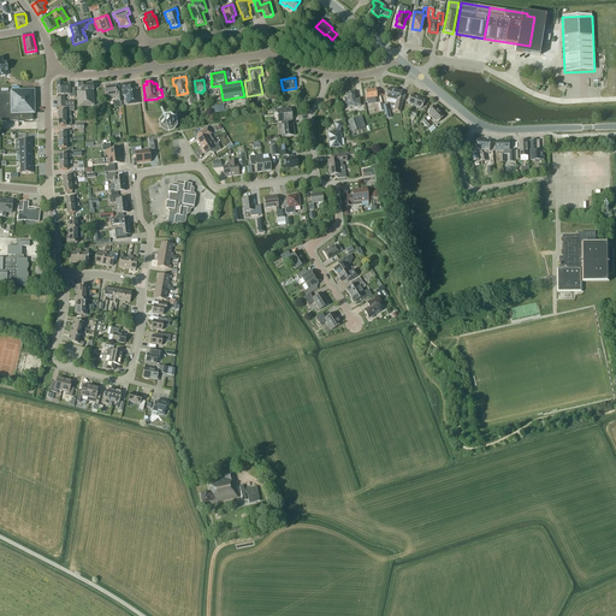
[(58,108),(63,107),(75,107),(75,101),(65,101),(65,95),(70,95),(70,98),(75,98),(73,89),(70,89),(69,84),(63,84),(63,82),(57,82),(57,92),(58,108)]
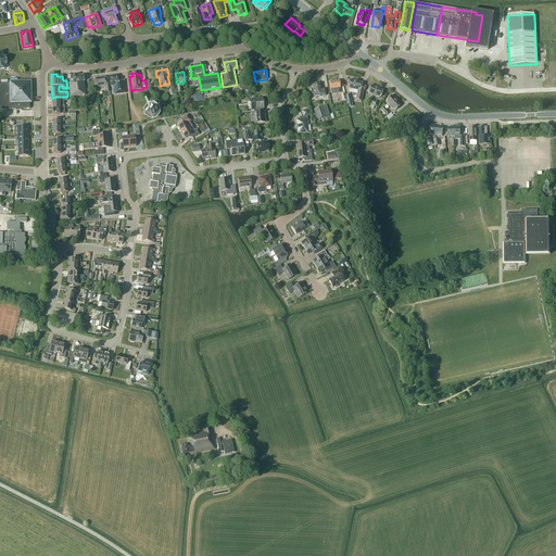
[(85,81),(84,75),(77,76),(77,75),(72,76),(73,83),(68,83),(71,97),(85,95),(84,81),(85,81)]
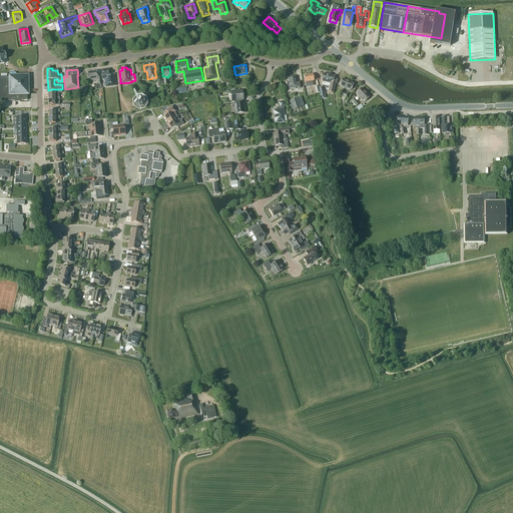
[(116,85),(114,74),(110,75),(109,69),(101,70),(102,80),(104,79),(105,87),(116,85)]
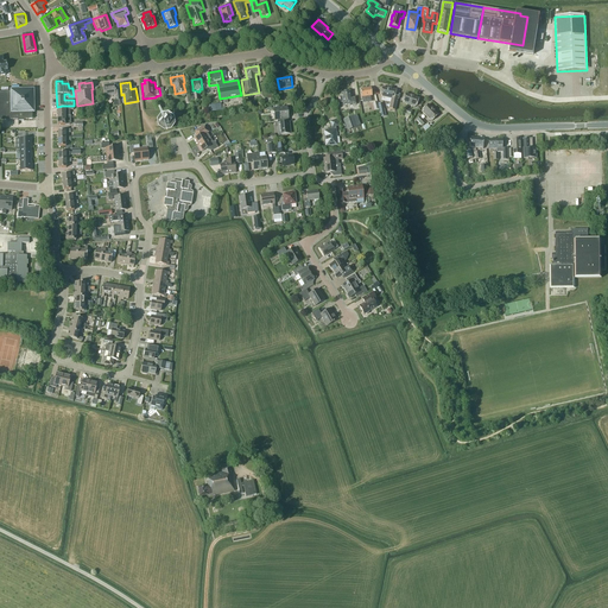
[(116,95),(116,101),(118,101),(118,106),(121,106),(119,90),(115,92),(115,84),(103,86),(105,95),(108,95),(109,96),(116,95)]
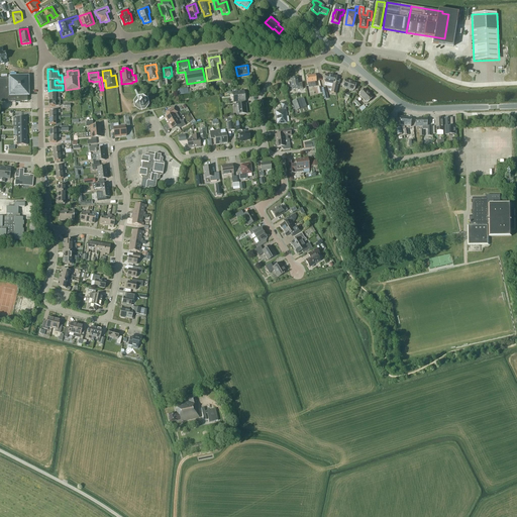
[(314,82),(316,82),(315,75),(307,76),(308,83),(309,88),(315,87),(314,82)]
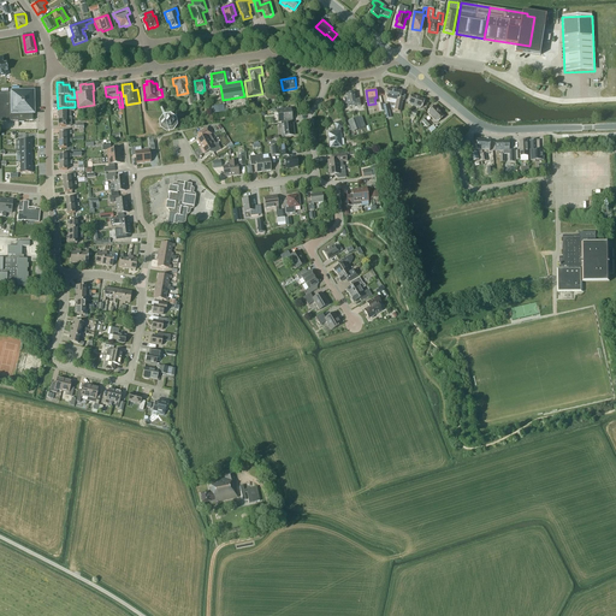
[(400,112),(403,100),(403,101),(406,95),(401,95),(401,92),(388,89),(385,96),(386,98),(386,99),(396,101),(394,111),(400,112)]
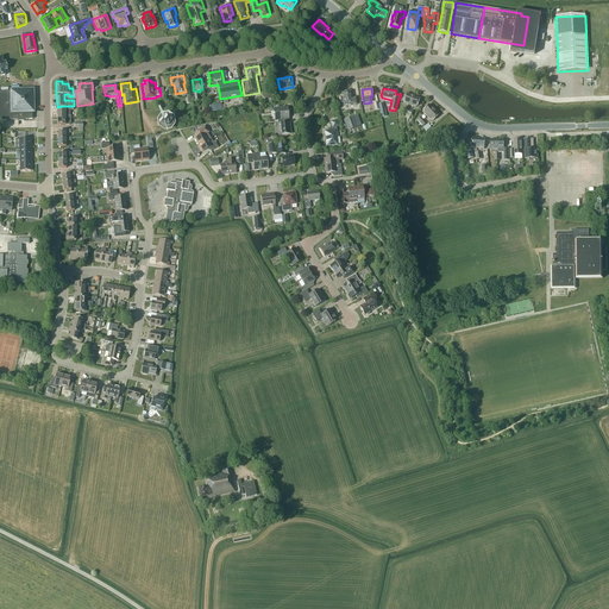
[(35,89),(11,89),(11,92),(0,92),(0,119),(18,120),(18,121),(24,121),(24,119),(32,119),(32,113),(35,113),(35,89)]
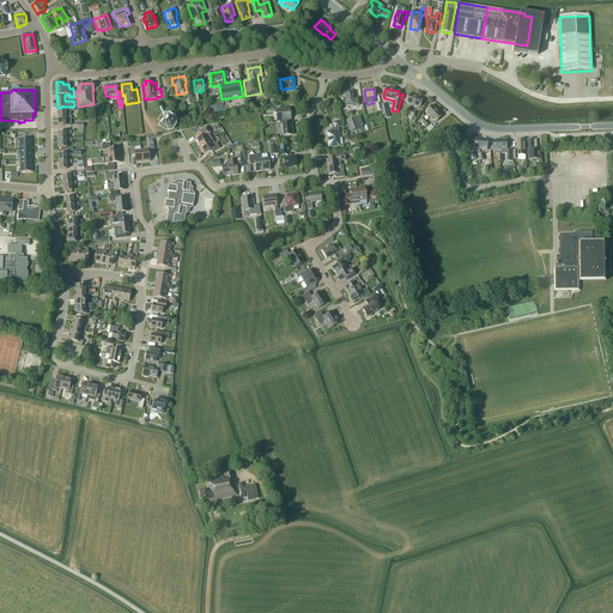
[(356,107),(359,105),(358,98),(354,99),(353,92),(351,92),(346,92),(346,93),(344,93),(345,98),(343,98),(344,104),(345,103),(346,107),(356,105),(356,107)]
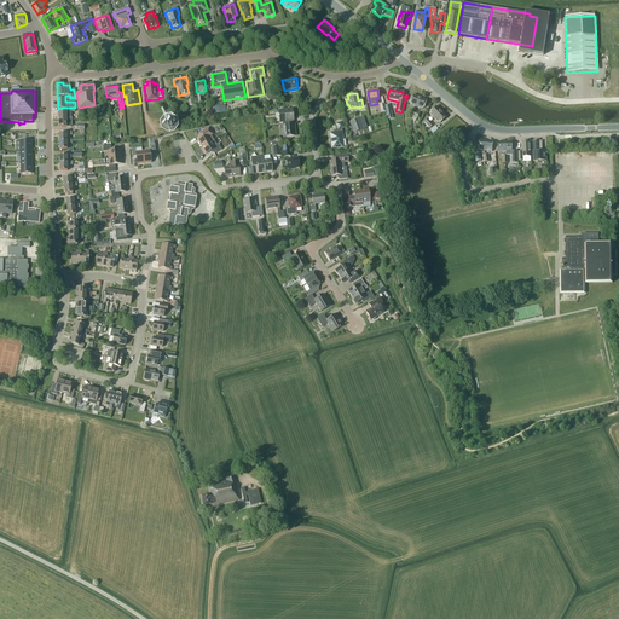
[(427,100),(420,98),(416,108),(422,109),(422,108),(423,109),(427,100)]
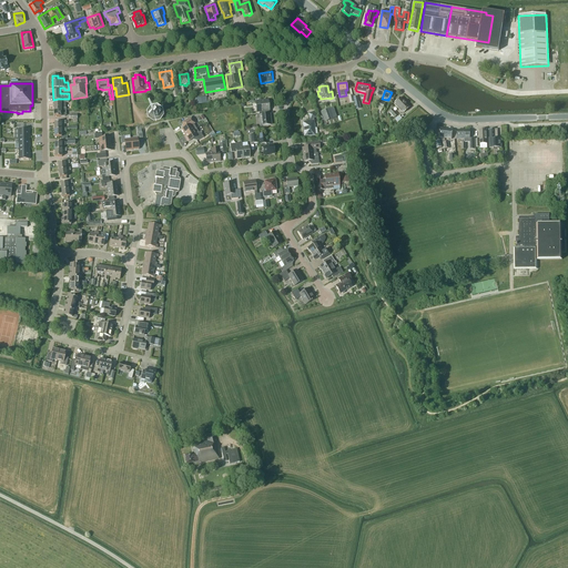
[(394,105),(398,109),(405,103),(401,98),(395,103),(395,104),(394,105)]
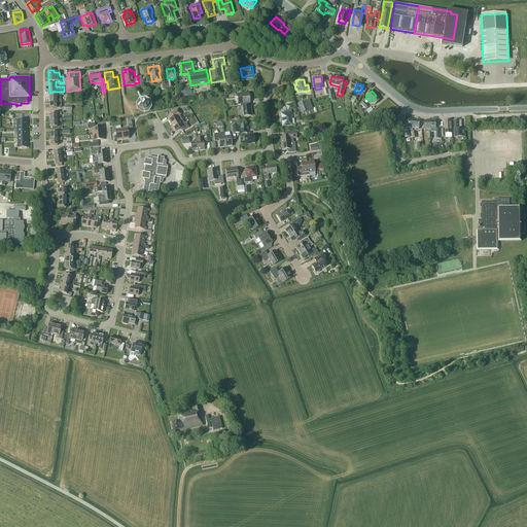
[(64,92),(54,92),(54,95),(50,95),(50,102),(57,102),(57,101),(61,101),(61,95),(64,95),(64,92)]
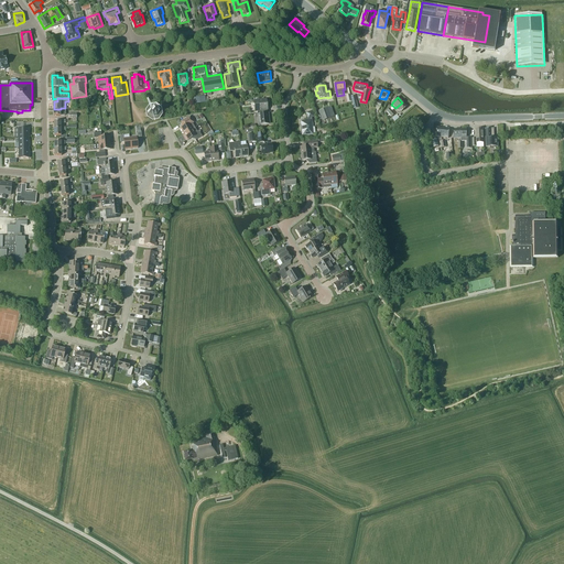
[(255,114),(257,114),(257,111),(268,110),(266,99),(259,100),(259,101),(253,102),(255,114)]
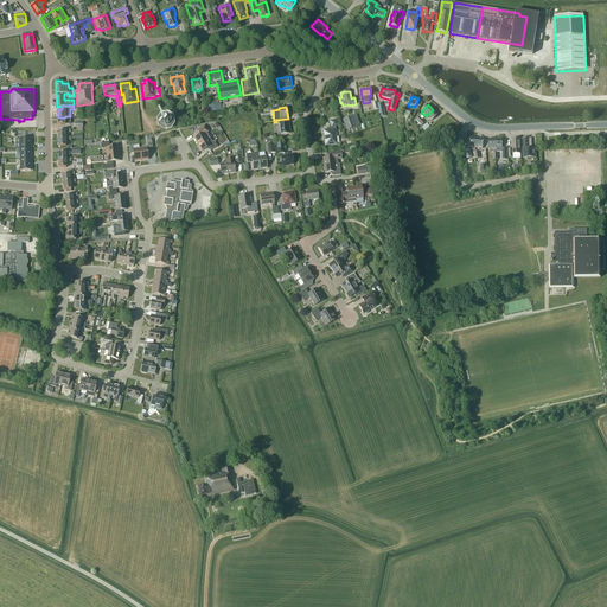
[(438,115),(433,110),(426,116),(429,121),(430,120),(432,121),(438,115)]
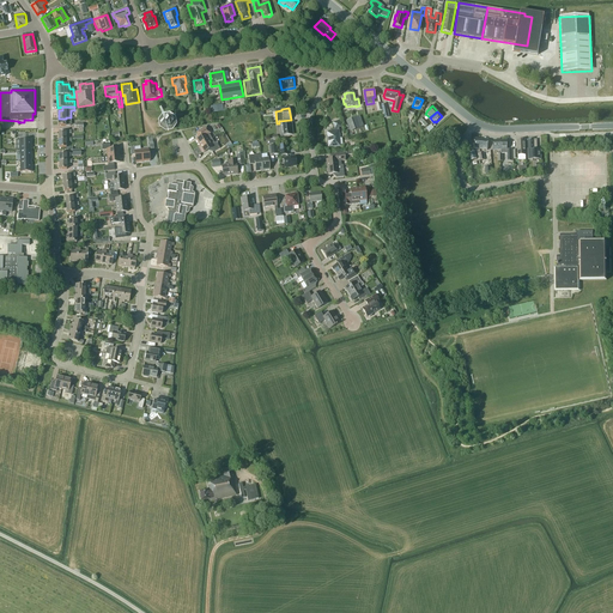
[(174,123),(173,119),(169,116),(164,117),(162,120),(163,126),(165,128),(171,127),(174,123)]
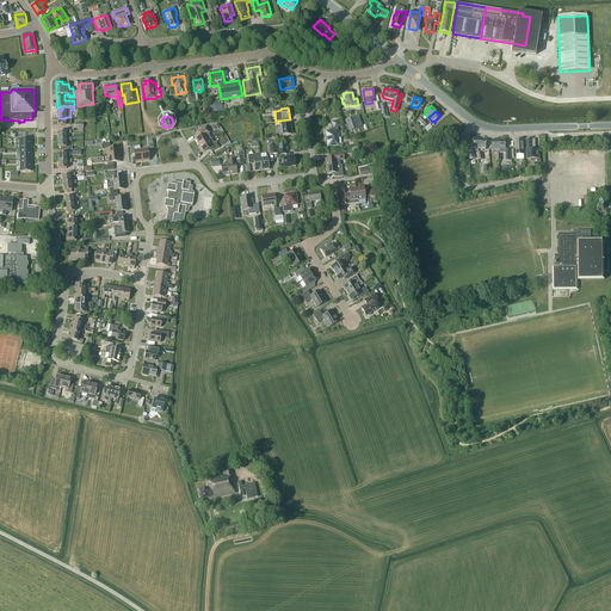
[(359,127),(356,116),(347,119),(351,130),(359,127)]
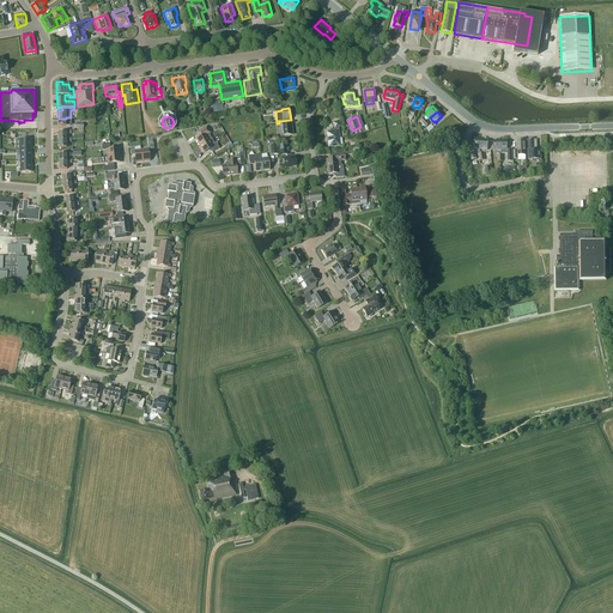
[(292,135),(291,120),(279,121),(279,123),(281,137),(292,135)]
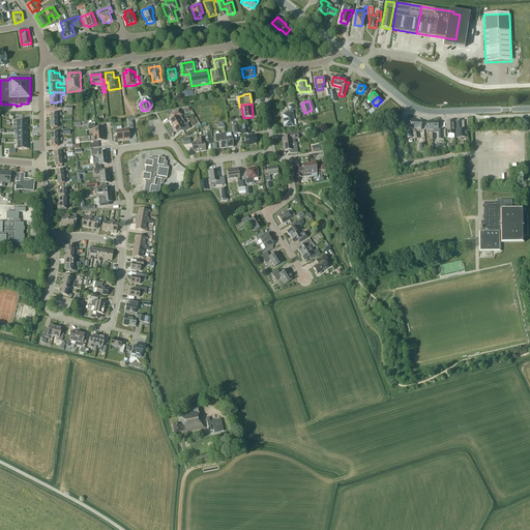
[(284,127),(294,126),(293,111),(295,110),(293,105),(288,107),(289,111),(288,112),(288,114),(283,114),(284,127)]
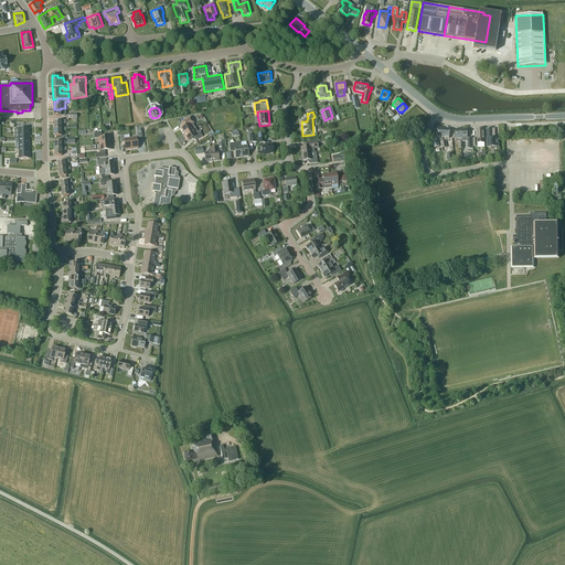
[(181,129),(184,135),(195,128),(193,124),(194,123),(190,117),(181,123),(183,127),(181,129)]
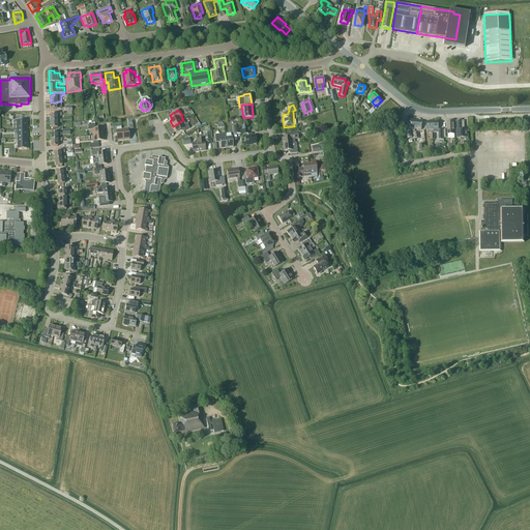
[(18,120),(18,130),(27,129),(27,120),(18,120)]
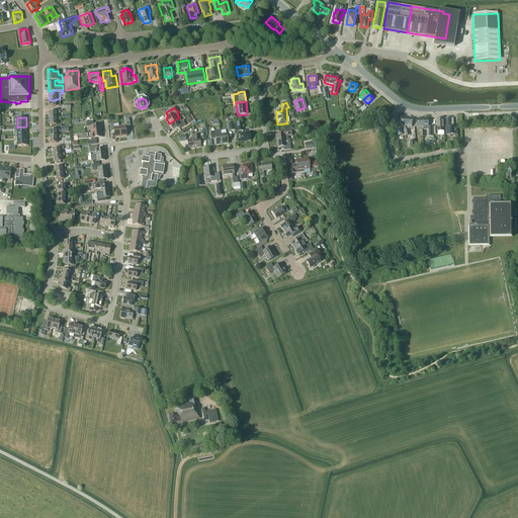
[(179,128),(185,125),(182,120),(181,120),(179,117),(169,123),(172,128),(177,125),(179,128)]
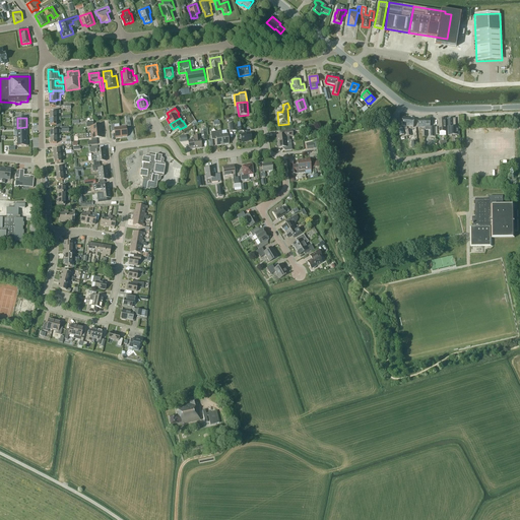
[(431,119),(425,119),(425,128),(425,130),(431,130),(431,137),(434,137),(434,127),(431,127),(431,119)]
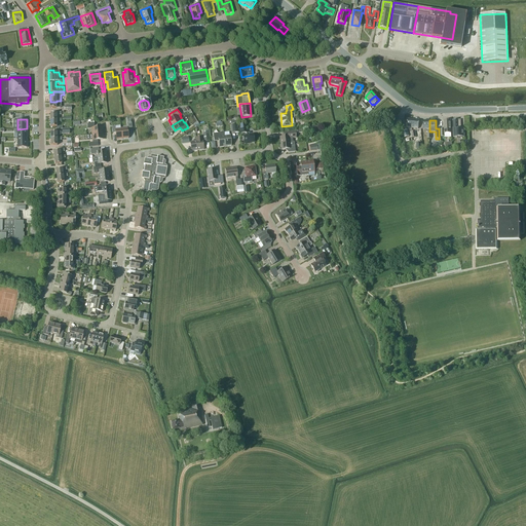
[(445,134),(451,133),(451,129),(450,120),(444,120),(444,129),(441,129),(441,137),(445,137),(445,134)]
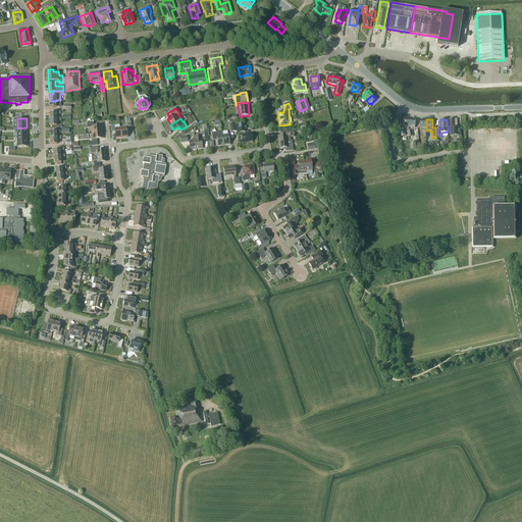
[(450,119),(450,136),(461,136),(461,127),(458,127),(457,119),(455,119),(450,119)]
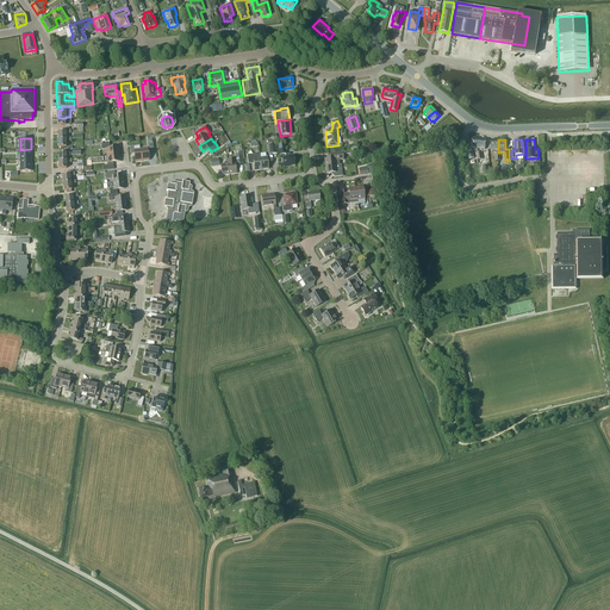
[(106,149),(107,156),(119,155),(118,148),(110,149),(110,143),(101,144),(101,149),(106,149)]
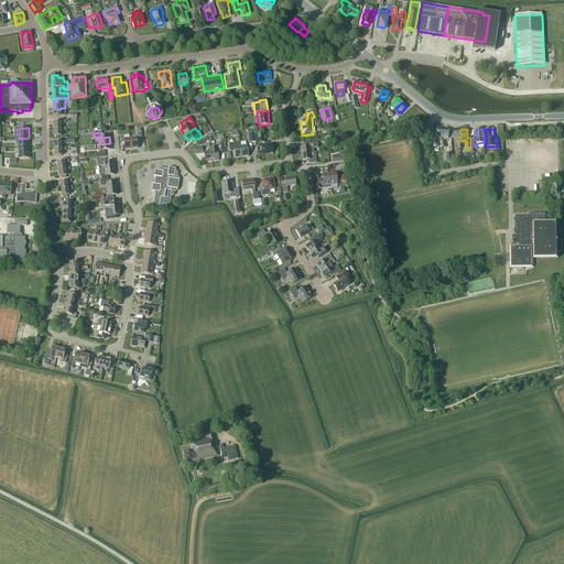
[(131,149),(130,138),(123,139),(123,136),(120,136),(120,142),(123,142),(125,150),(131,149)]
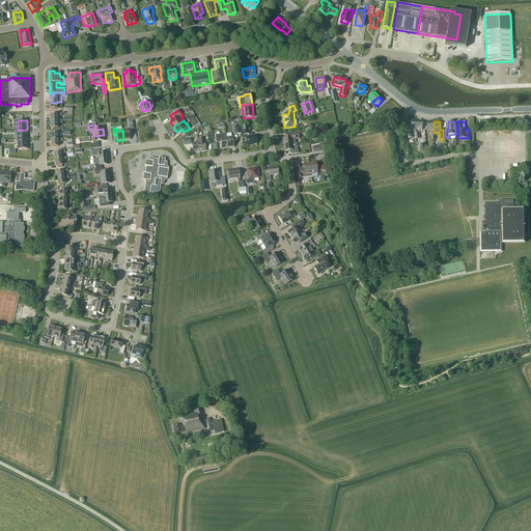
[(18,131),(18,140),(27,139),(27,130),(18,131)]
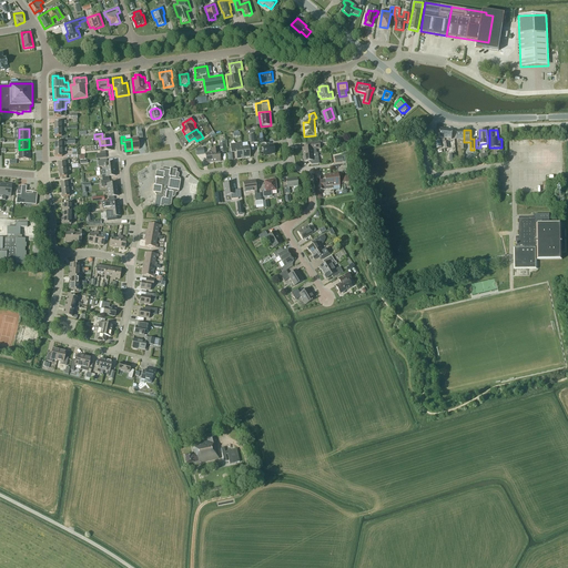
[(54,142),(54,150),(62,150),(62,149),(61,145),(66,145),(66,144),(74,144),(74,141),(78,141),(78,139),(67,140),(67,142),(54,142)]
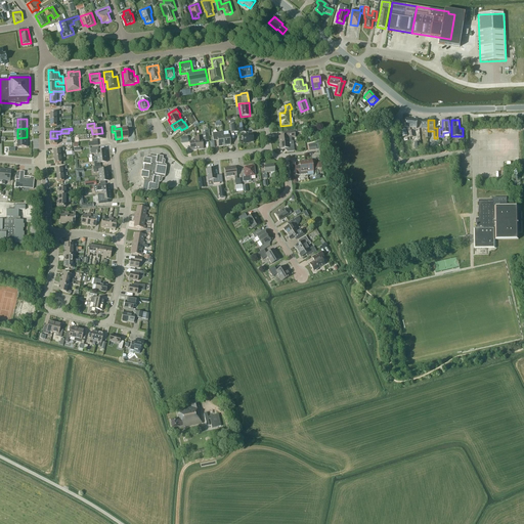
[(286,136),(278,136),(279,143),(292,141),(291,137),(295,137),(295,131),(285,132),(286,136)]
